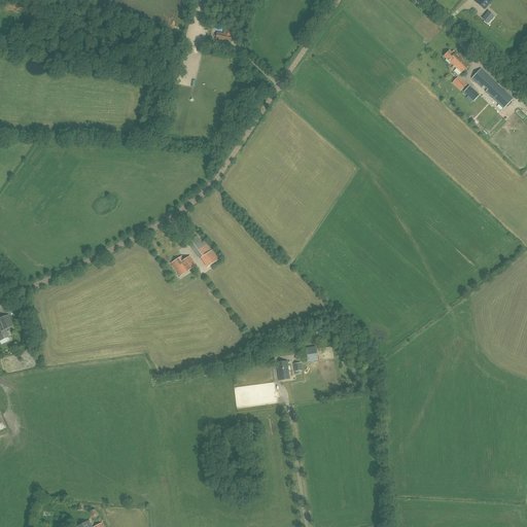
[(478,0),(477,2),(484,8),(491,0),(478,0)]
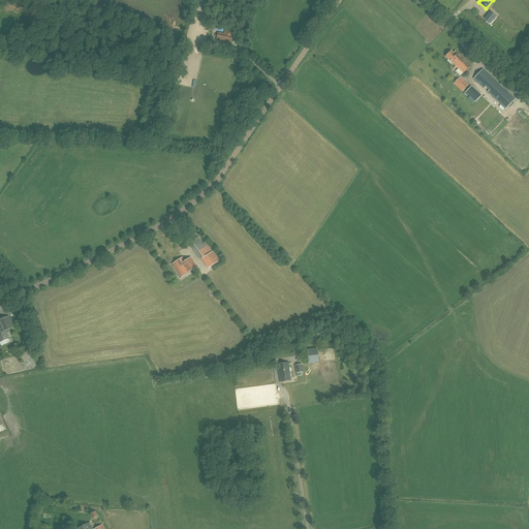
[(490,12),(485,18),(490,23),(495,17),(490,12)]
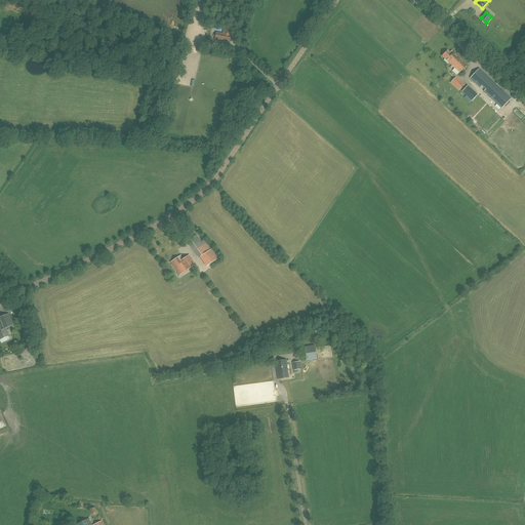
[(224,34),(216,33),(215,38),(230,41),(232,36),(230,35),(231,32),(224,31),(224,34)]
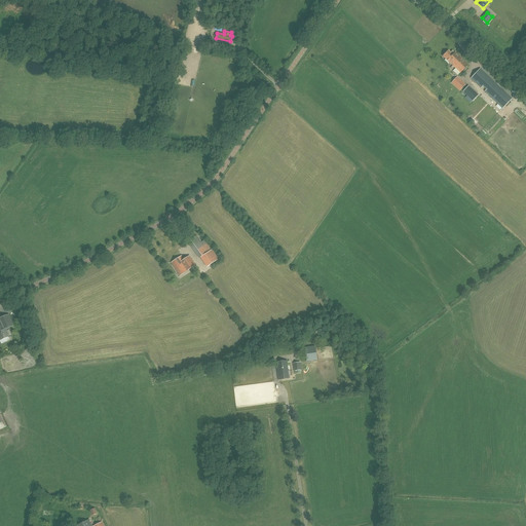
[(446,53),(443,55),(451,64),(460,72),(463,70),(464,70),(466,68),(465,68),(468,64),(455,51),(455,52),(453,54),(450,52),(448,50),(446,53)]
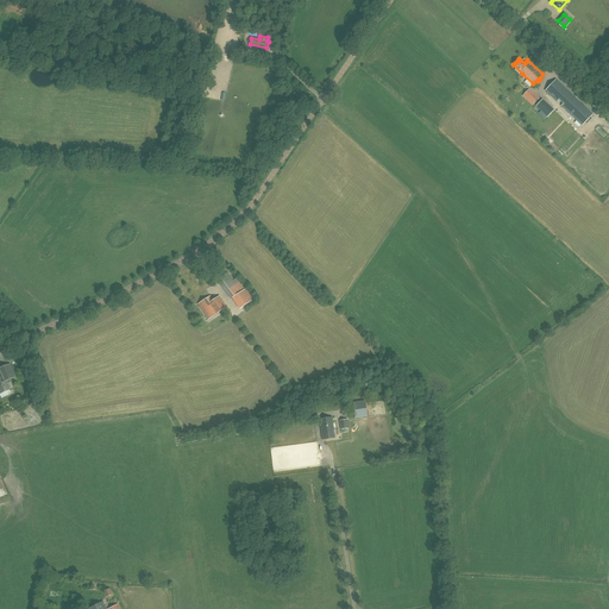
[(556,80),(545,90),(557,102),(558,100),(563,104),(562,106),(582,125),(591,114),(556,80)]
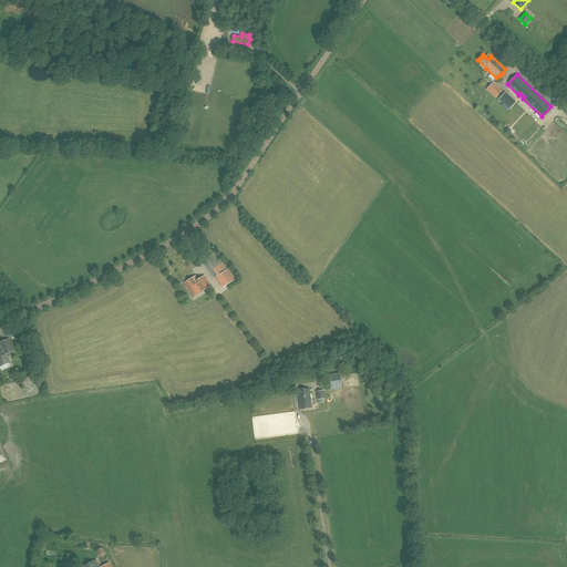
[(498,94),(502,91),(493,83),(490,86),(498,94)]
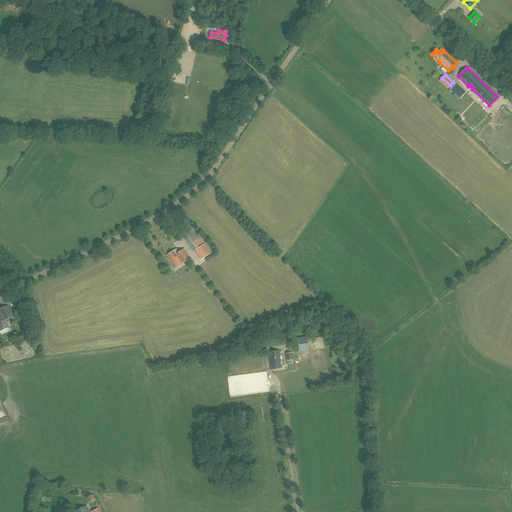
[(456,84),(451,89),(460,98),(465,92),(456,84)]
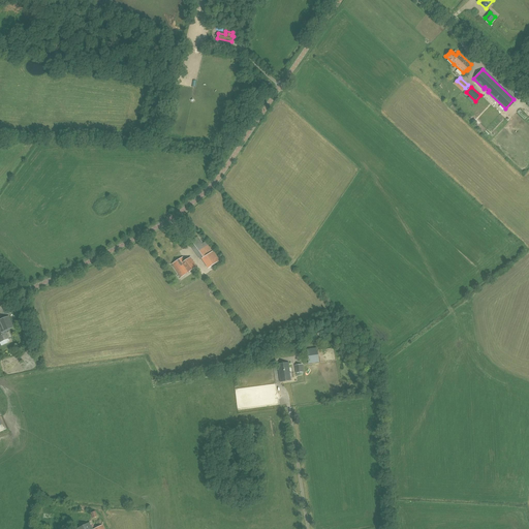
[(204,243),(203,243),(197,237),(188,244),(199,260),(201,259),(208,269),(219,260),(212,251),(206,243),(205,244),(204,243)]
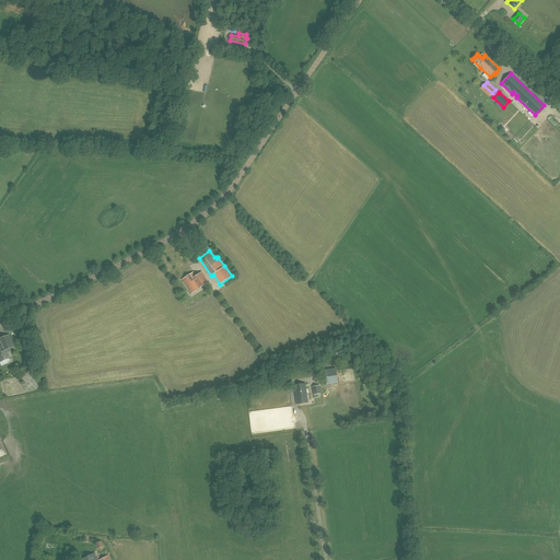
[(194,272),(182,280),(191,293),(208,282),(206,280),(203,277),(201,273),(197,276),(194,272)]
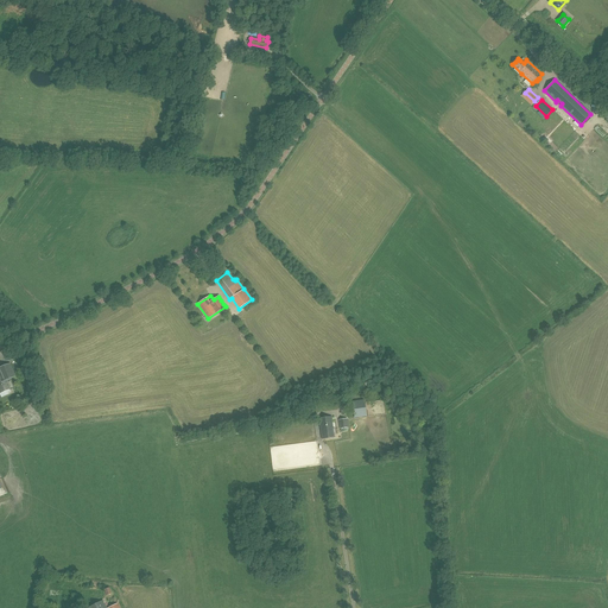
[(11,363),(0,367),(0,393),(13,388),(10,379),(16,377),(11,363)]
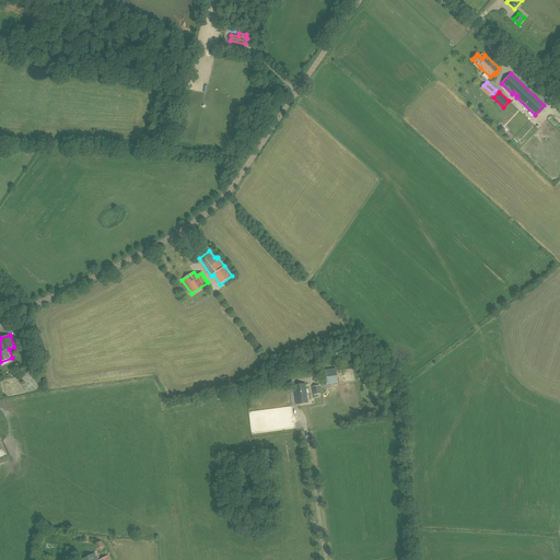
[(336,369),(325,371),(326,385),(338,383),(336,369)]
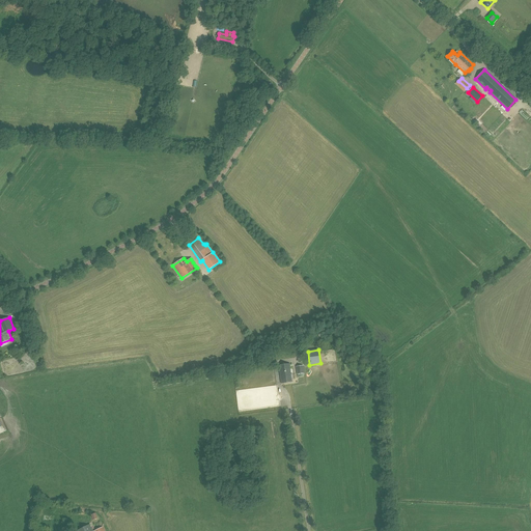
[(291,382),(289,364),(279,365),(281,384),(291,382)]
